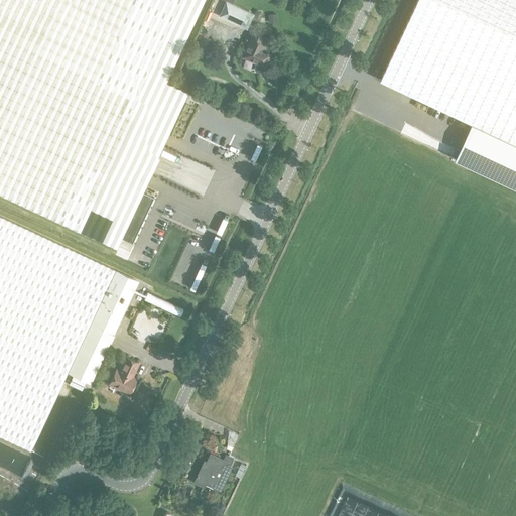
[(167,81),(196,20),(205,0),(0,0),(0,192),(117,247),(120,239),(121,238),(113,234),(134,187),(142,191),(145,185),(168,135),(189,91),(167,81)]
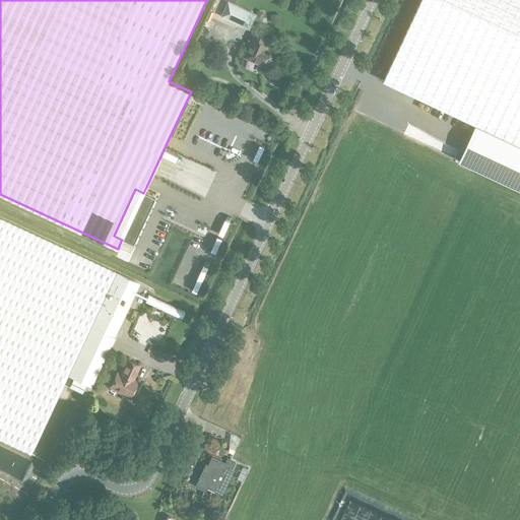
[(256,13),(234,3),(235,0),(228,0),(222,13),(238,21),(237,22),(249,28),(256,13)]
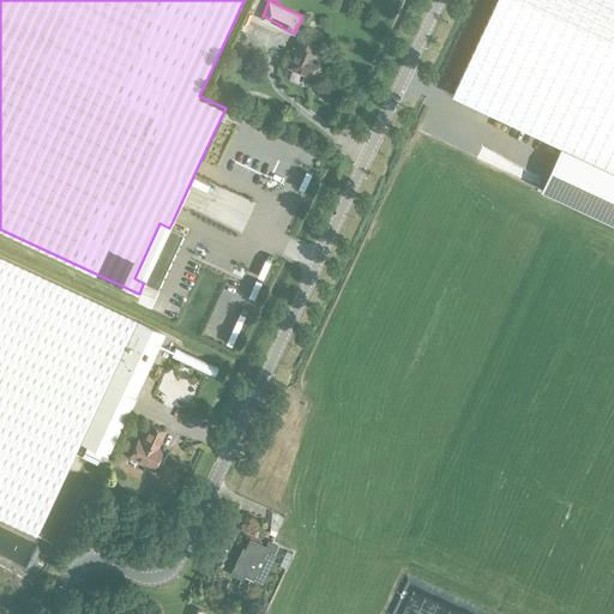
[(613,0),(497,0),(453,95),(561,145),(558,154),(547,178),(546,179),(542,188),(542,190),(613,222),(613,0)]
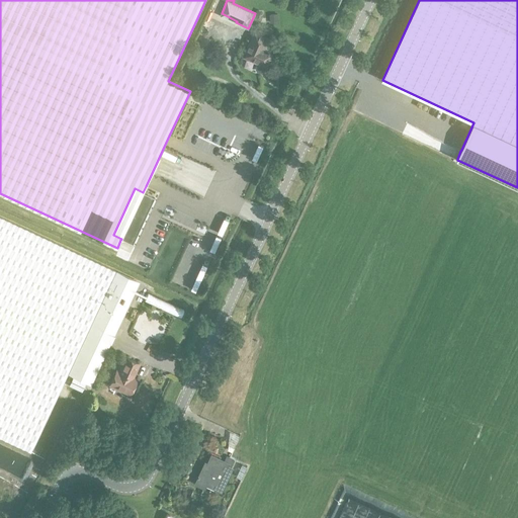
[(269,37),(256,31),(245,56),(258,62),(256,66),(256,68),(256,69),(258,71),(259,72),(261,72),(263,71),(264,69),(266,66),(267,66),(273,53),(261,47),(262,44),(264,45),(267,37),(269,38),(269,37)]
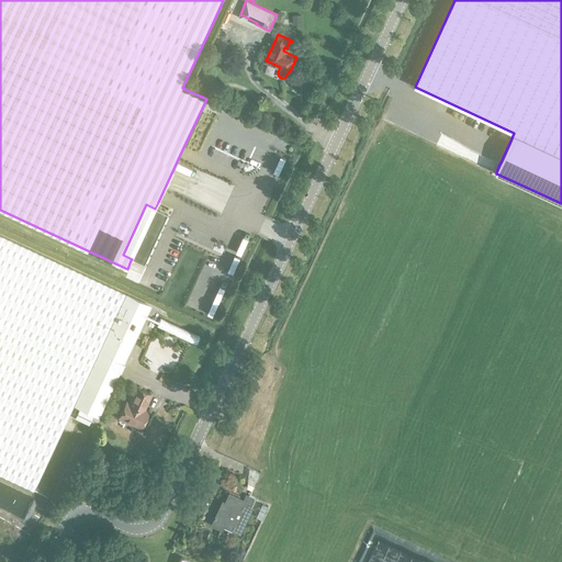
[(161,225),(167,214),(155,209),(146,204),(123,255),(132,259),(144,265),(160,229),(159,229),(160,225),(161,225)]
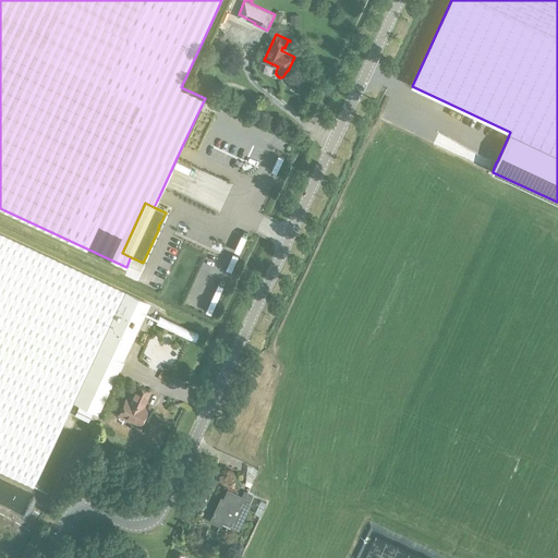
[(0,471),(33,487),(73,402),(124,291),(2,233),(0,232),(0,471)]
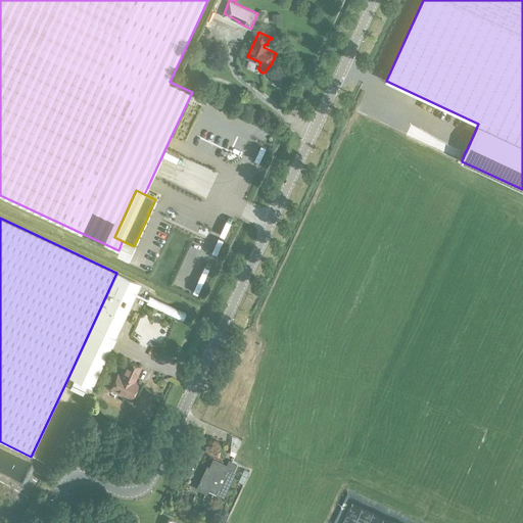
[(68,377),(75,380),(70,388),(83,394),(87,385),(92,388),(141,284),(116,273),(68,377)]
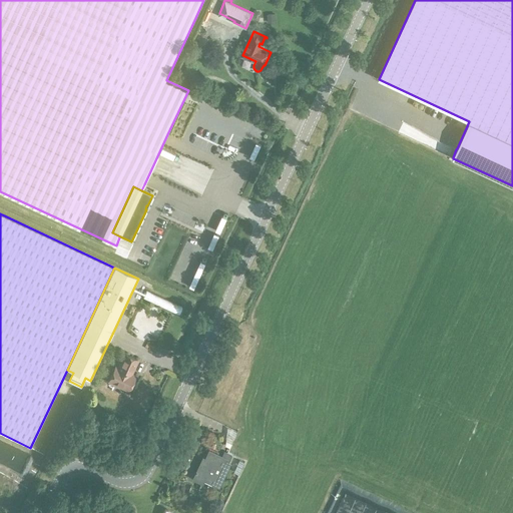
[(135,376),(131,374),(138,360),(124,354),(118,368),(115,367),(108,382),(121,387),(122,389),(125,391),(127,390),(128,391),(135,376)]
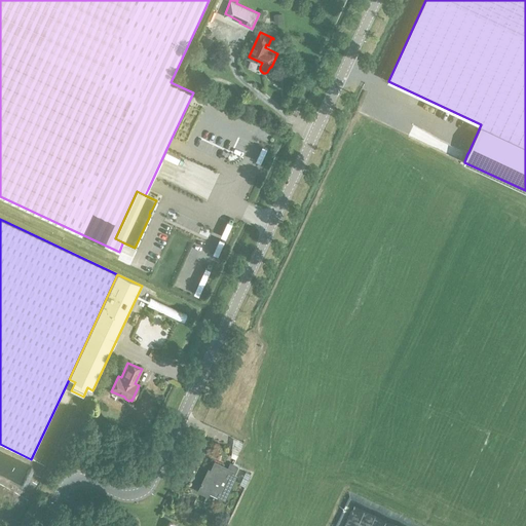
[(238,465),(233,463),(230,462),(227,471),(223,468),(224,465),(216,462),(212,471),(210,470),(202,483),(201,484),(202,485),(199,491),(209,495),(211,490),(216,492),(215,494),(225,499),(236,475),(234,475),(238,465)]
